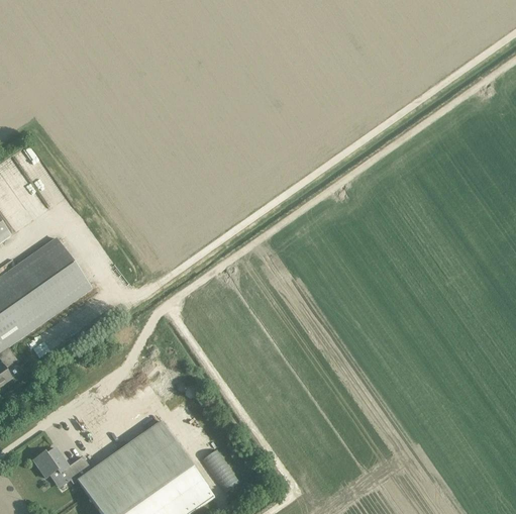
[(9,157),(0,163),(0,166),(17,189),(28,182),(9,157)]
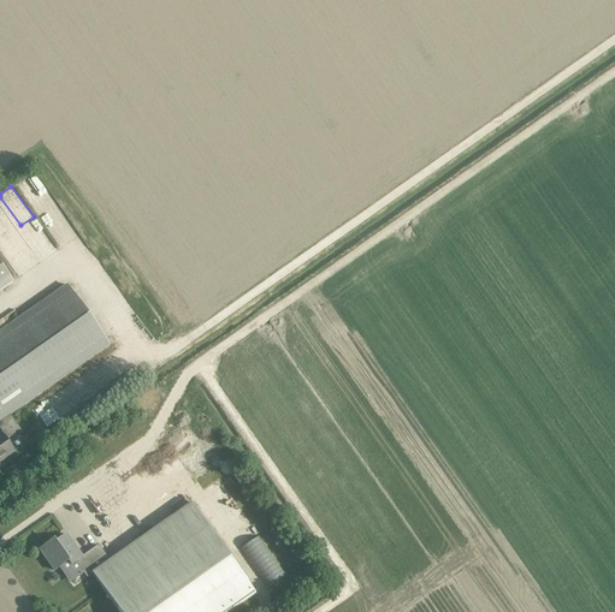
[(36,237),(29,242),(35,250),(42,245),(36,237)]
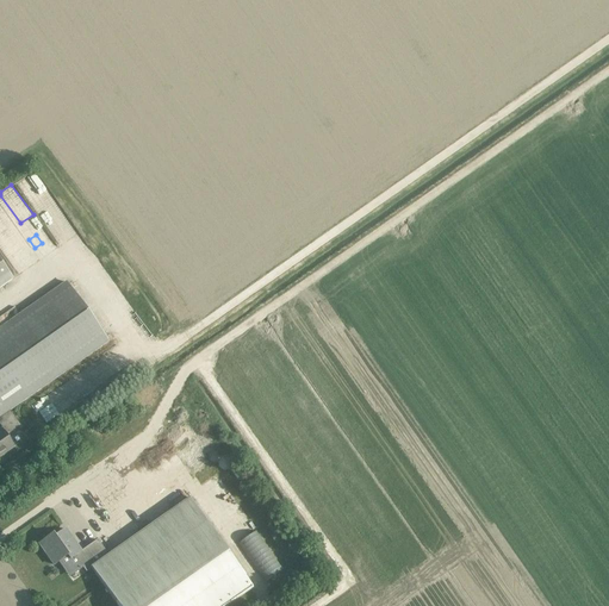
[(0,286),(13,276),(0,256),(0,286)]
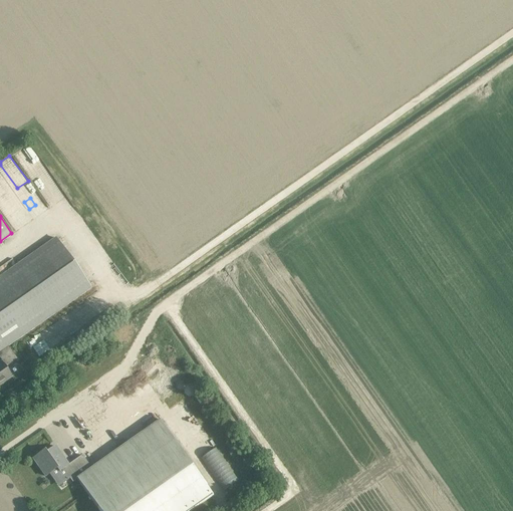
[(0,274),(0,349),(9,343),(91,286),(56,236),(0,274)]
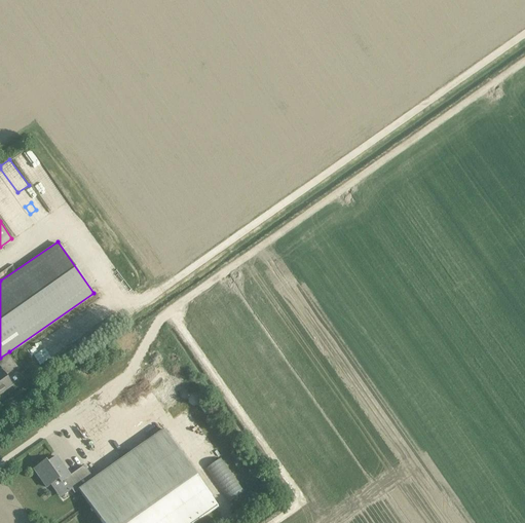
[(0,391),(12,383),(6,374),(19,365),(9,351),(0,358),(0,363),(3,368),(0,370),(0,391)]
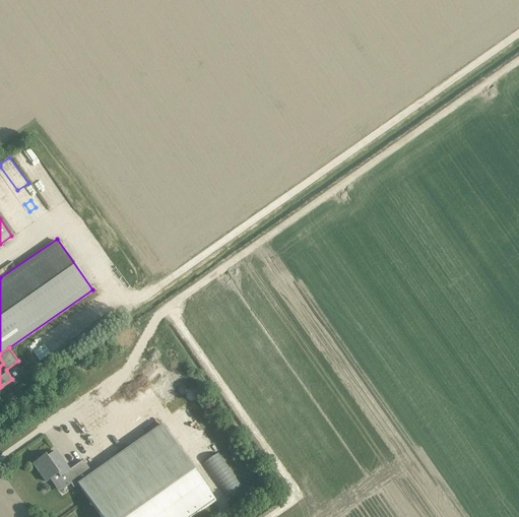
[(187,516),(215,498),(163,423),(93,471),(78,481),(78,482),(103,516),(187,516)]
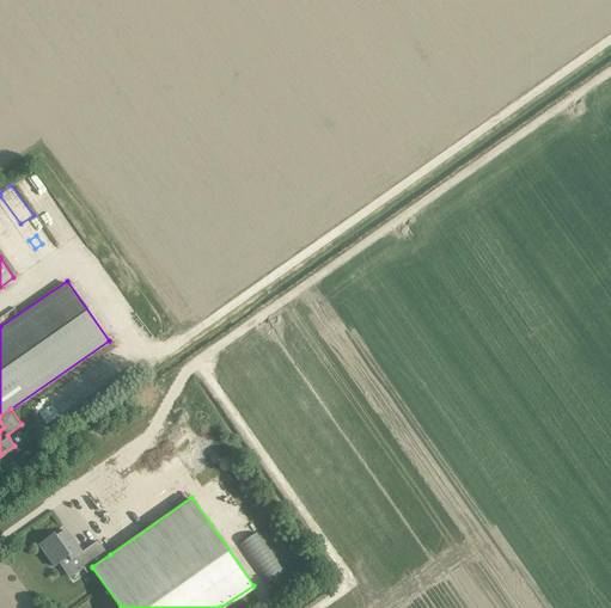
[(43,541),(57,563),(68,554),(72,559),(77,556),(87,571),(92,567),(92,566),(110,554),(98,539),(81,551),(66,528),(56,535),(54,533),(43,541)]
